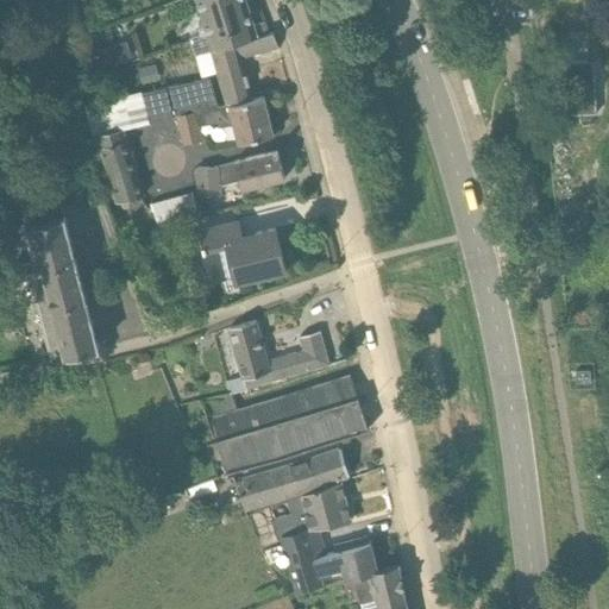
[(212,54),(269,35),(265,23),(255,25),(246,0),(195,0),(209,45),(195,49),(196,56),(211,51),(212,54)]
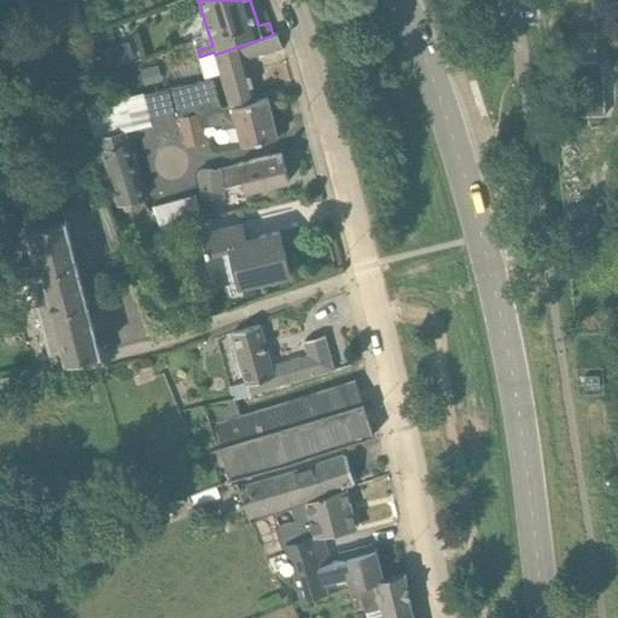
[(273,35),(215,54),(229,104),(258,97),(249,59),(283,50),(277,34),(273,35)]
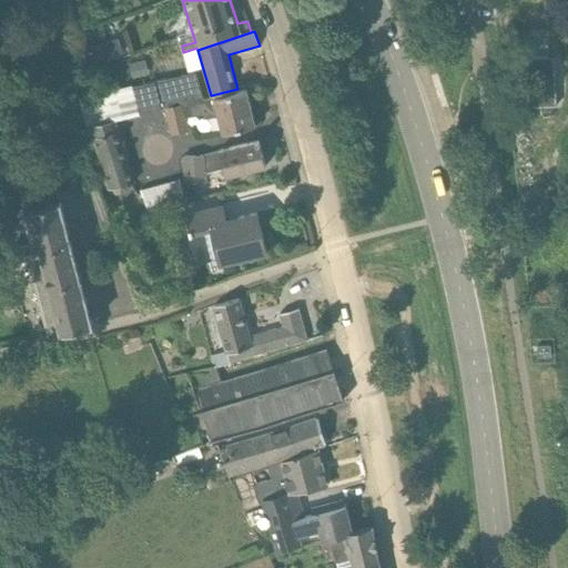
[(80,51),(84,67),(121,56),(117,40),(80,51)]
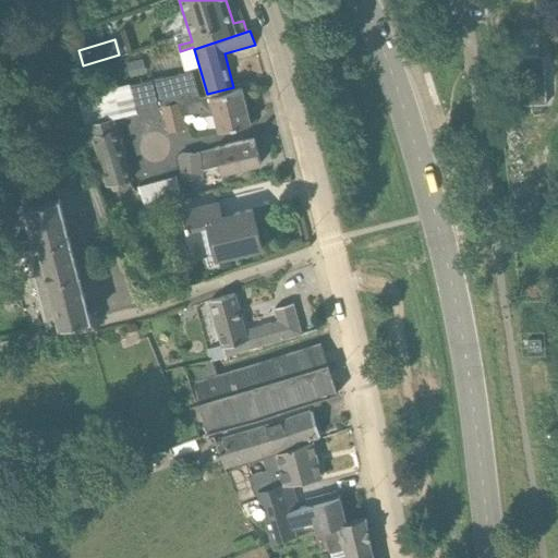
[(519,107),(547,106),(545,57),(517,58),(519,107)]
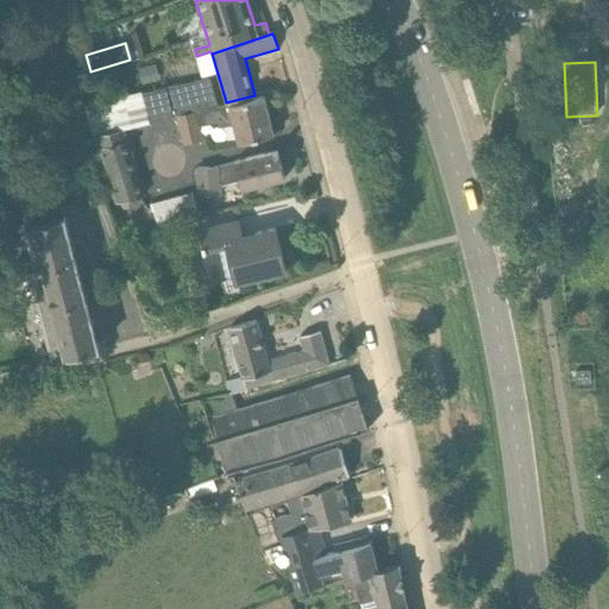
[(232,119),(231,107),(219,107),(208,80),(85,108),(100,151),(90,155),(106,202),(114,200),(117,206),(143,199),(126,143),(123,132),(176,118),(183,146),(202,142),(199,127),(232,119)]
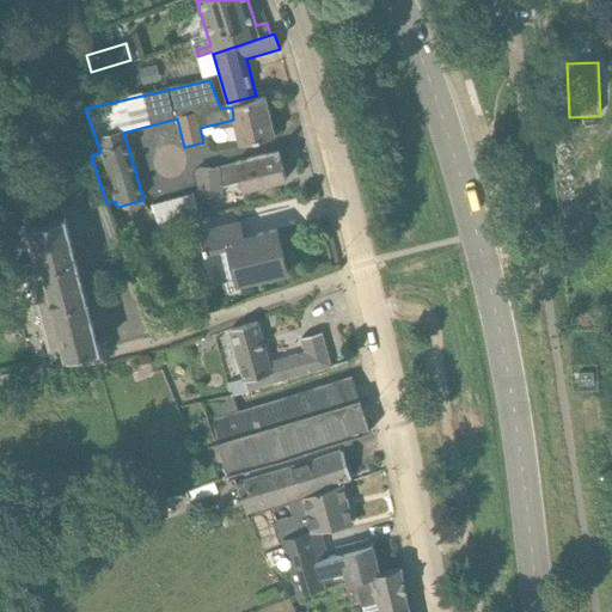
[(232,108),(233,120),(240,145),(275,136),(265,99),(232,108)]
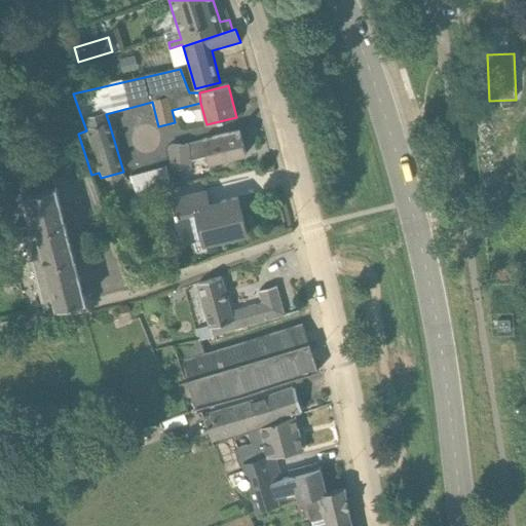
[(190,170),(190,159),(208,156),(210,164),(247,155),(239,132),(202,141),(203,141),(189,145),(171,146),(172,171),(190,170)]
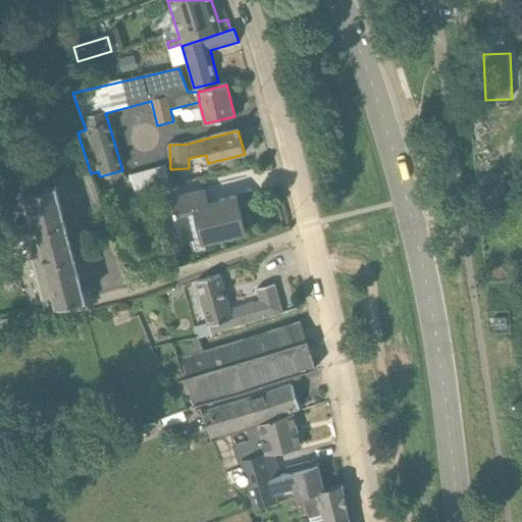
[(7,215),(14,240),(25,237),(46,310),(85,299),(55,186),(54,187),(55,188),(21,196),(25,211),(7,215)]
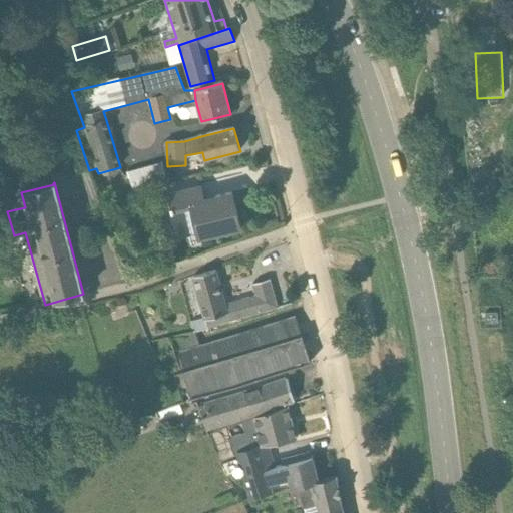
[(200,187),(167,195),(172,213),(190,209),(196,239),(239,229),(232,193),(203,200),(200,187)]
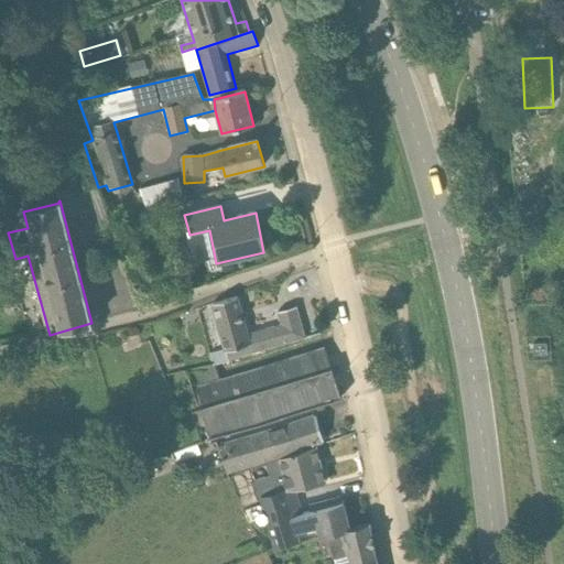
[(212,367),(225,361),(306,338),(297,306),(279,312),(283,325),(249,335),(237,297),(213,304),(225,350),(209,355),(212,367)]
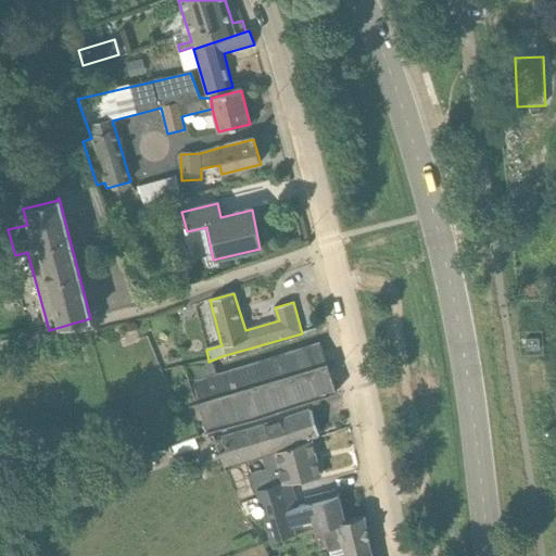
[(542,346),(542,335),(528,336),(528,348),(542,346)]
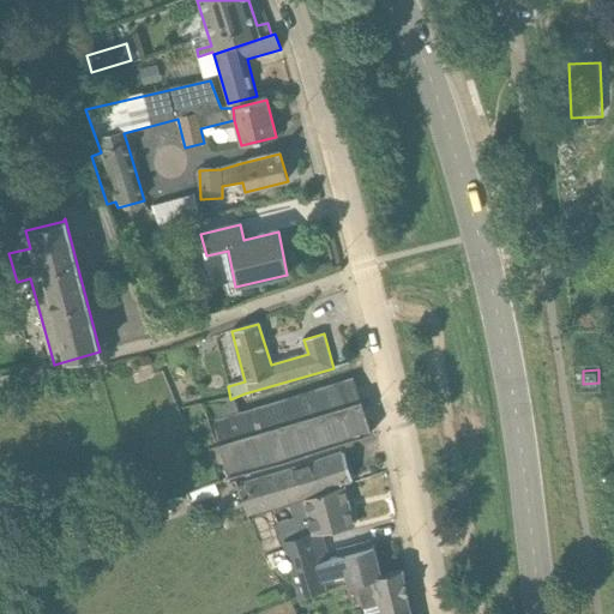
[(362,407),(353,379),(240,415),(238,403),(247,401),(245,393),(230,399),(204,408),(215,449),(212,452),(362,407)]
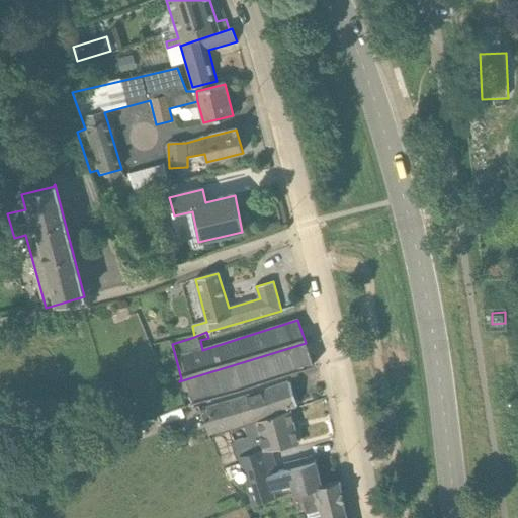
[(187,407),(314,366),(306,343),(179,381),(187,407)]
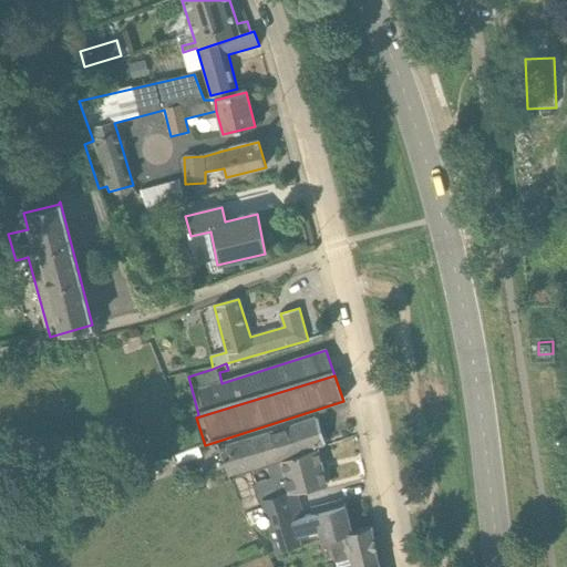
[(317,419),(226,449),(230,462),(223,464),(228,480),(325,444),(317,419)]
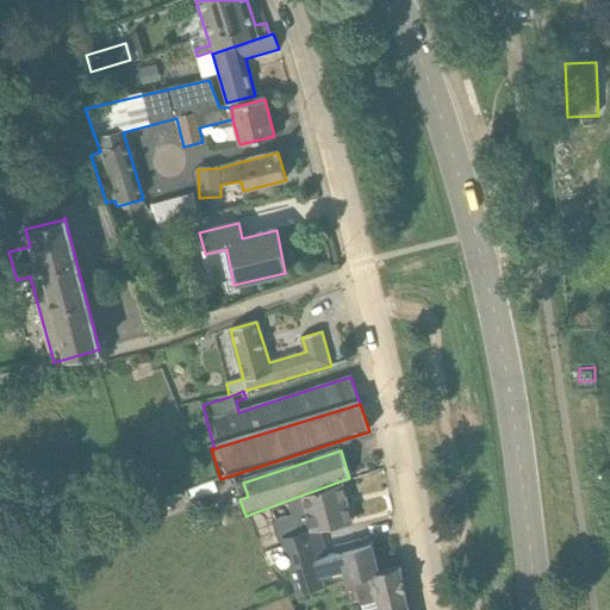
[(282,548),(321,537),(318,533),(352,523),(341,484),(288,503),(291,517),(274,522),(282,548)]
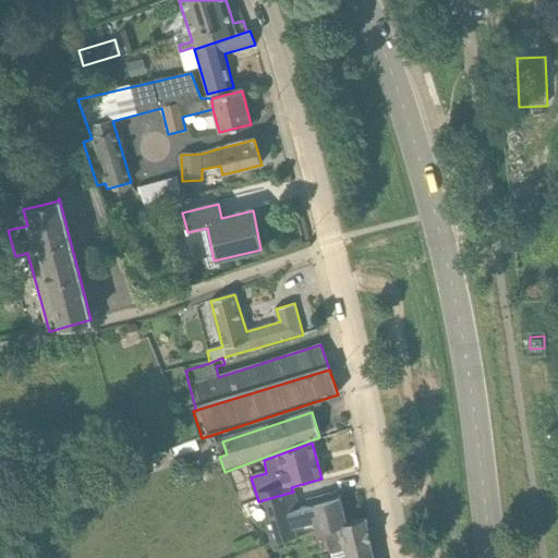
[(325,531),(347,523),(340,499),(335,500),(332,495),(298,506),(293,492),(258,501),(270,546),(296,537),(294,528),(314,523),(316,533),(325,531)]
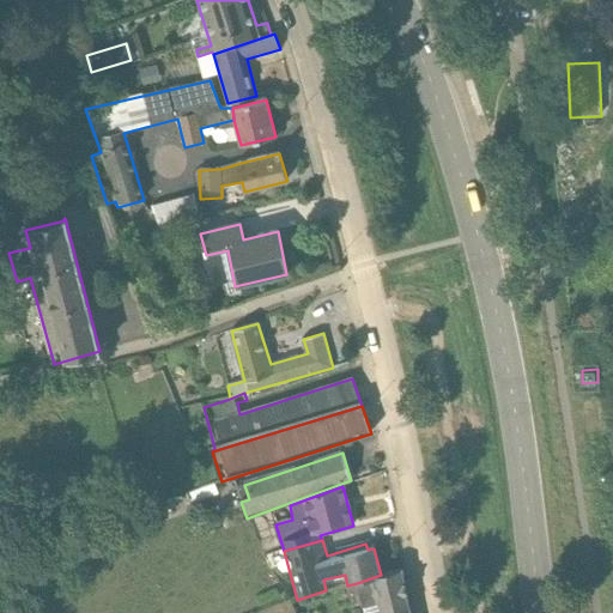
[(364,612),(401,612),(410,611),(411,611),(404,568),(381,575),(357,583),(364,612)]
